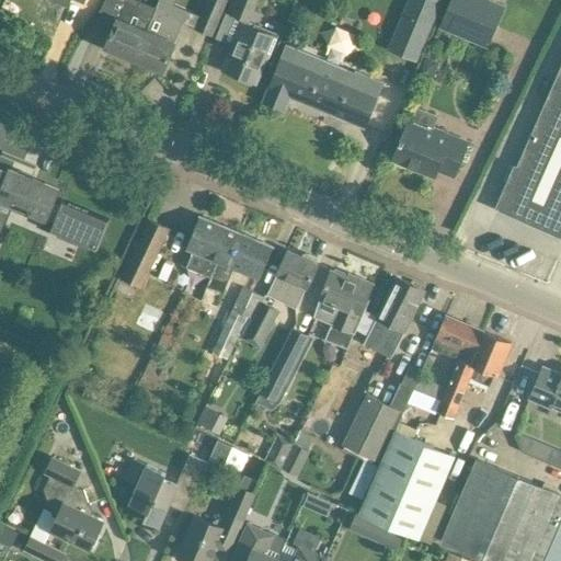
[(213,34),(226,0),(206,0),(195,27),(213,34)]
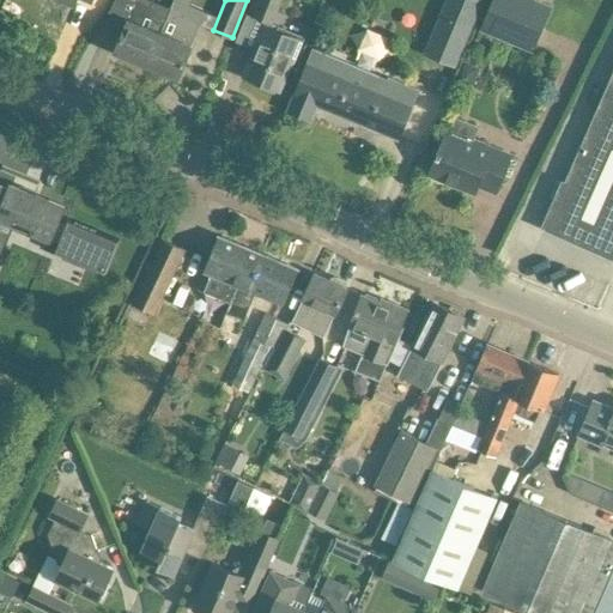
[(260,0),(254,17),(271,24),(280,0),(260,0)]
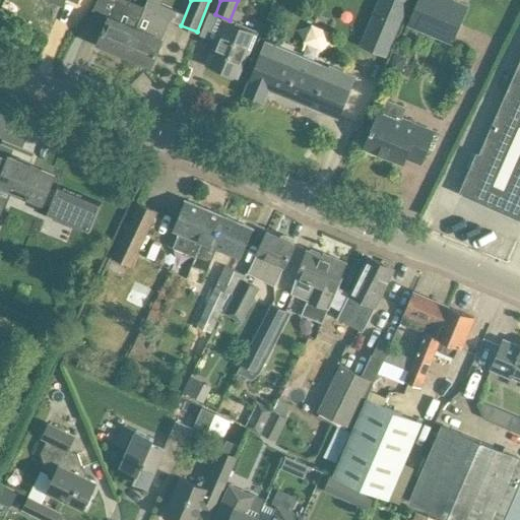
[(300,0),(275,0),(276,1),(296,9),(300,0)]
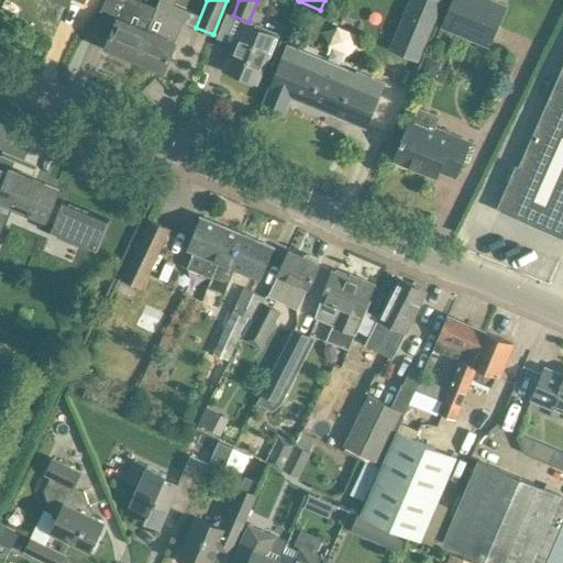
[(411,0),(392,50),(417,61),(442,0),(411,0)]
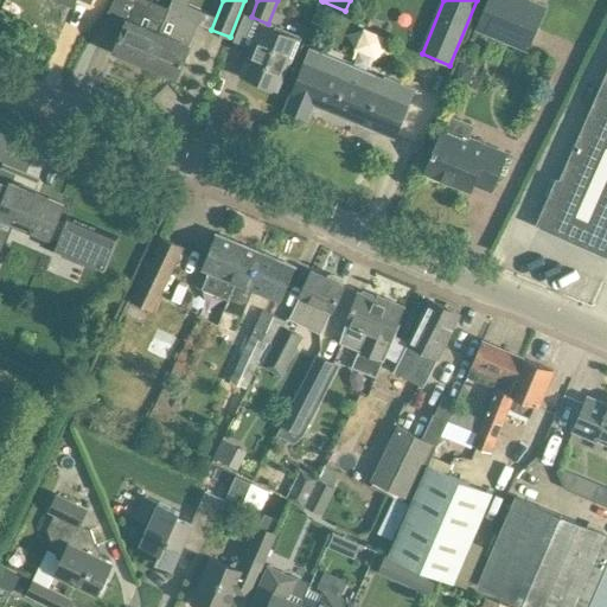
[(529,0),(487,0),(475,30),(528,50),(545,6),(529,0)]
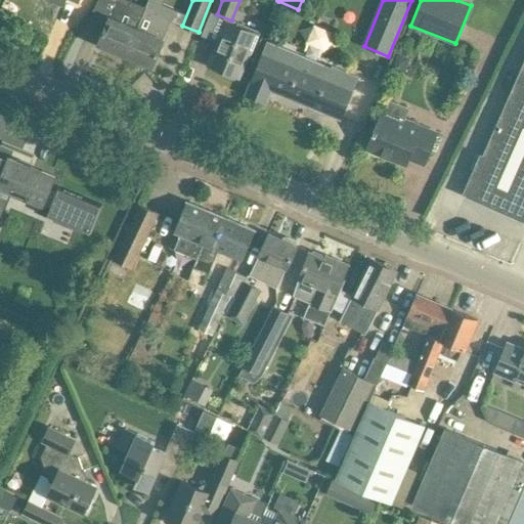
[(106,26),(99,44),(126,55),(144,9),(130,4),(129,6),(117,1),(111,17),(110,17),(106,26)]
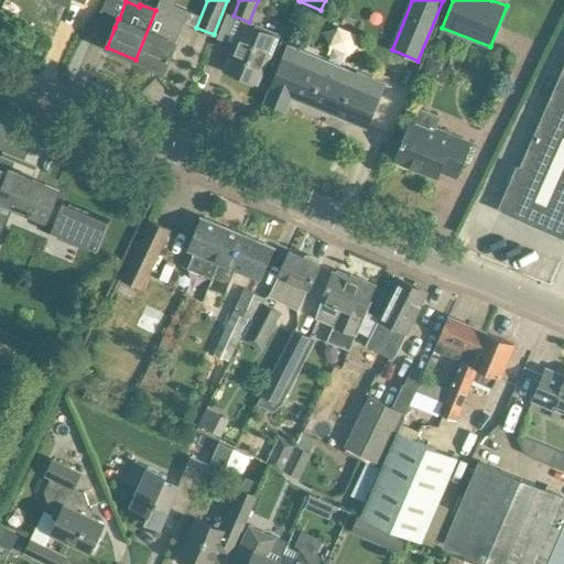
[(155,10),(136,60),(164,72),(172,51),(175,43),(175,42),(186,15),(159,3),(155,10)]
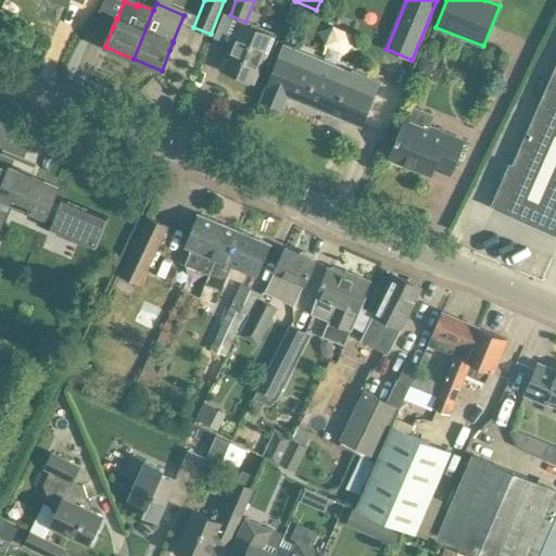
[(254,80),(262,61),(272,37),(240,24),(222,68),(240,75),(238,79),(249,84),(251,79),(254,80)]
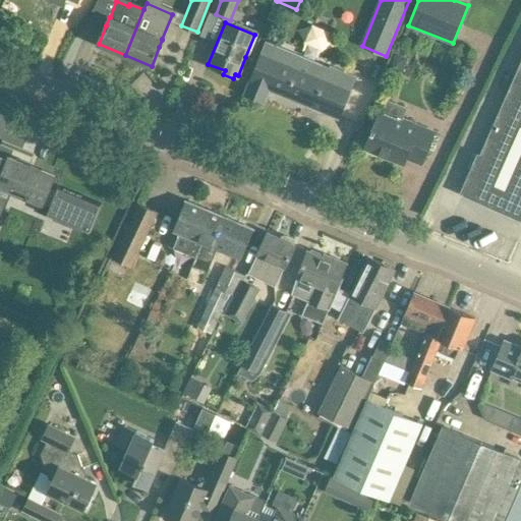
[(325,53),(333,34),(312,25),(304,44),(325,53)]
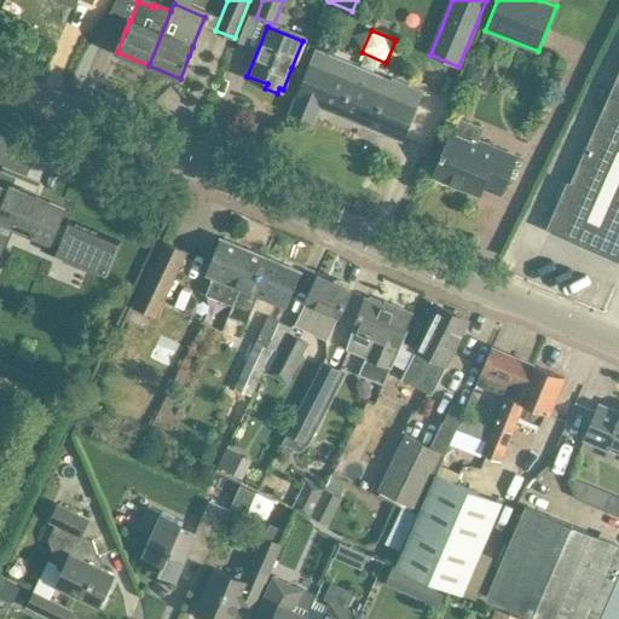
[(387,92),(374,87),(379,76),(317,51),(298,97),(299,97),(293,111),(313,120),(319,104),(403,138),(422,92),(393,80),(387,92)]
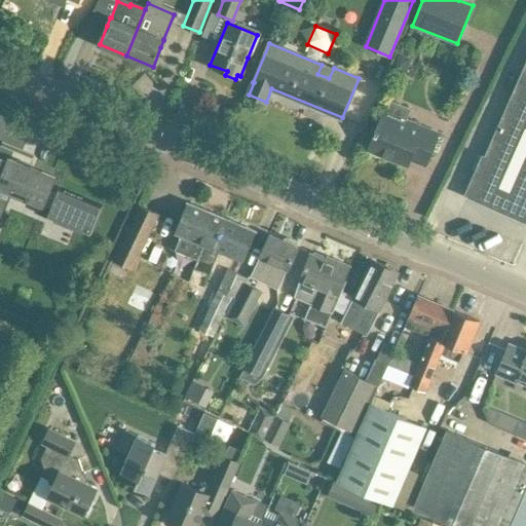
[(404,75),(411,60),(399,54),(391,70),(404,75)]
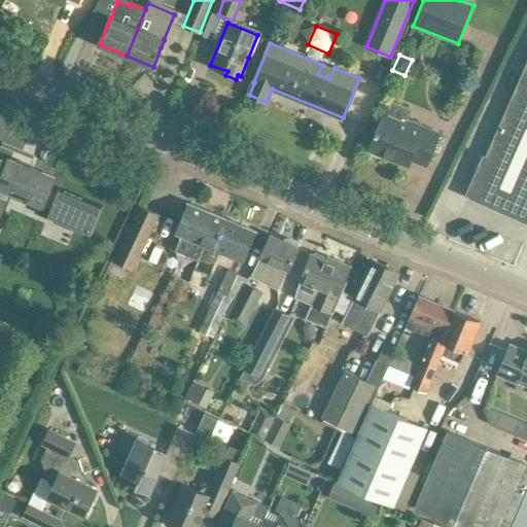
[(526,61),(468,195),(526,220),(526,218),(526,61)]
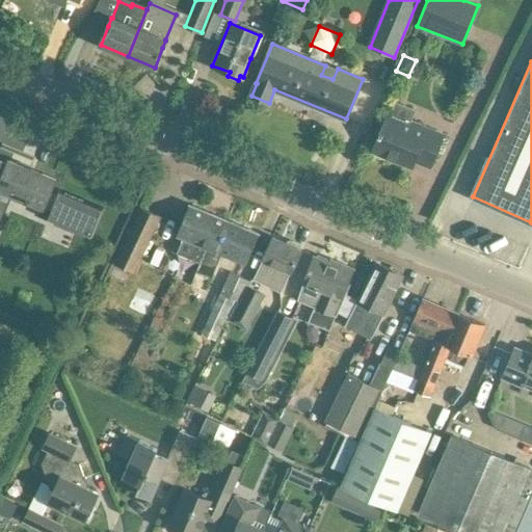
[(431,166),(445,132),(413,118),(411,123),(388,113),(372,151),(376,152),(376,156),(386,159),(388,157),(403,163),(406,156),(431,166)]
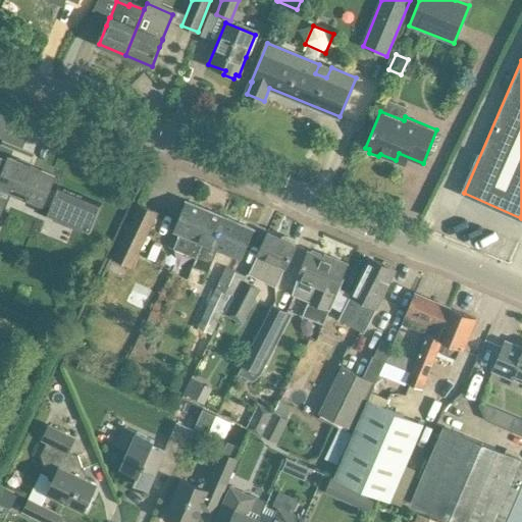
[(0,190),(40,207),(42,202),(52,206),(48,214),(89,230),(99,205),(59,189),(57,192),(48,188),(53,175),(10,157),(8,160),(0,156),(0,190)]
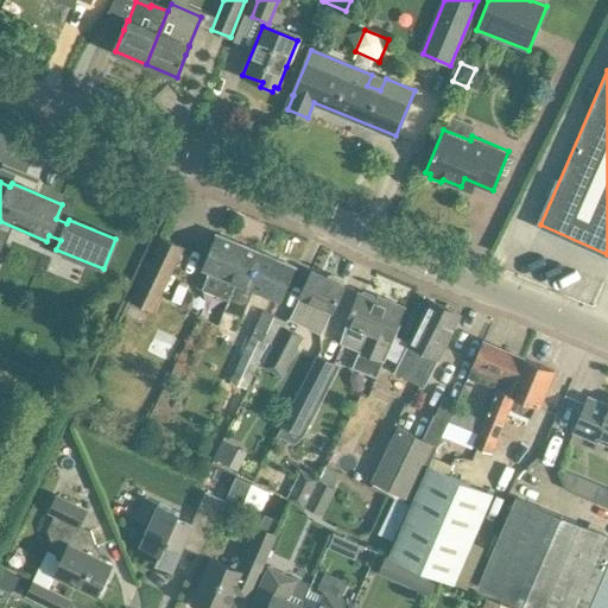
[(247,286),(261,252),(217,233),(203,268),(210,272),(202,289),(229,301),(236,283),(247,286)]
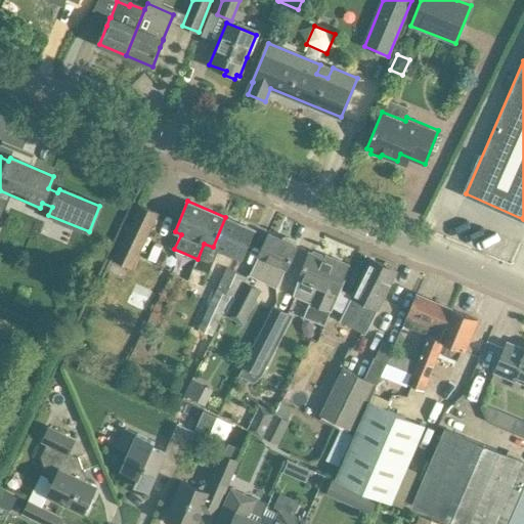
[(134,270),(158,214),(139,206),(116,262),(134,270)]
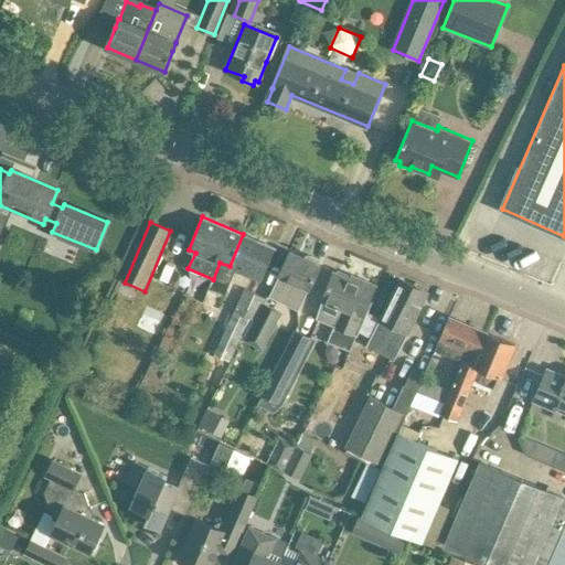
[(262,280),(267,268),(276,247),(243,234),(230,266),(220,263),(213,279),(206,292),(204,299),(215,305),(221,292),(225,295),(236,269),(262,280)]
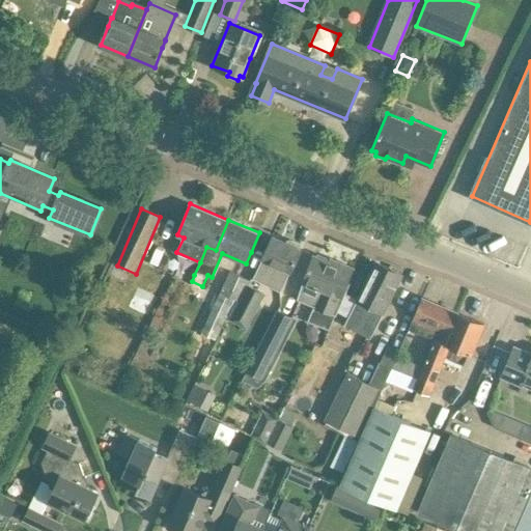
[(287,240),(285,243),(274,236),(253,279),(281,291),(301,250),(300,249),(301,247),(300,244),(289,240),(287,240)]
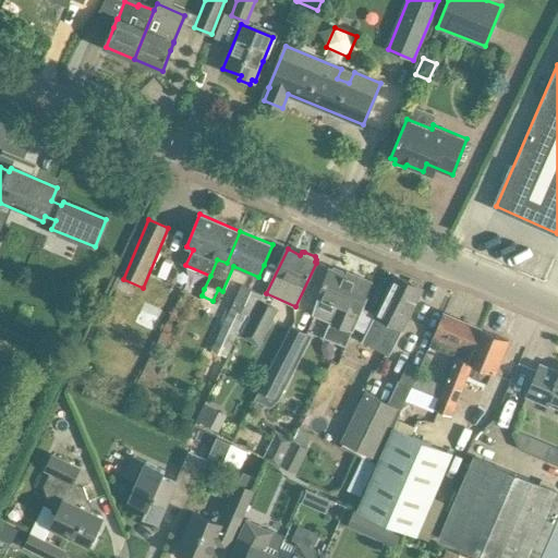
[(319,296),(314,315),(350,330),(358,312),(358,313),(361,305),(370,284),(368,284),(370,281),(354,275),(353,278),(343,274),(342,270),(335,267),(332,269),(330,268),(322,289),(318,296),(319,296)]
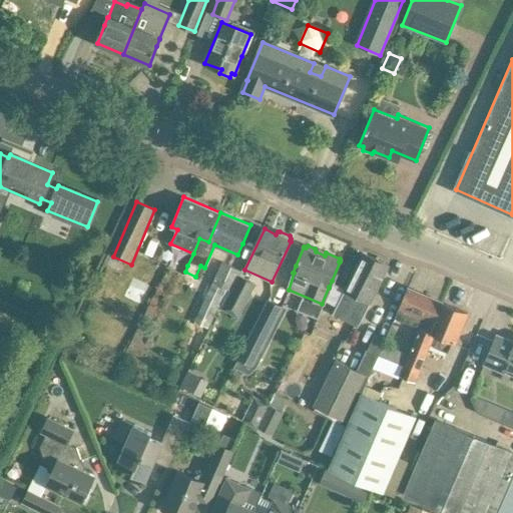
[(371,302),(380,284),(389,266),(363,252),(345,290),(333,314),(358,327),(371,302)]
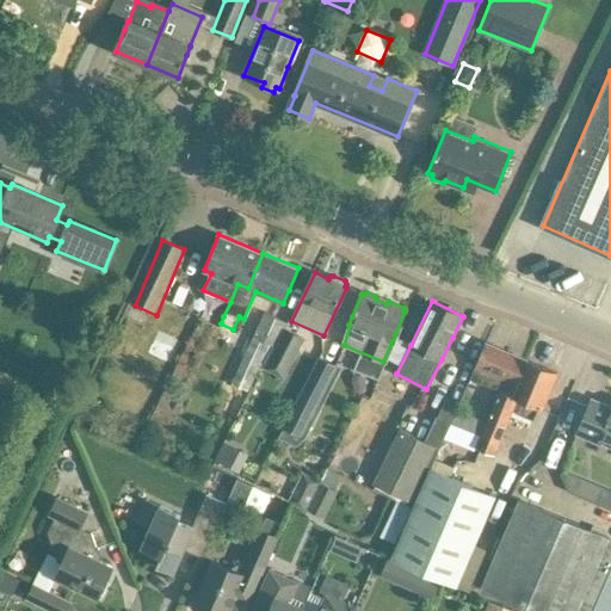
[(218,327),(221,323),(223,316),(205,308),(199,319),(218,327)]
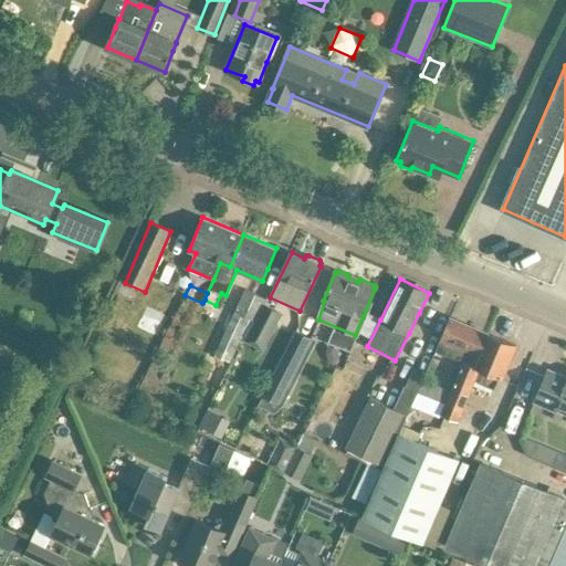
[(254,321),(265,300),(244,290),(213,356),(229,363),(250,320),(254,321)]
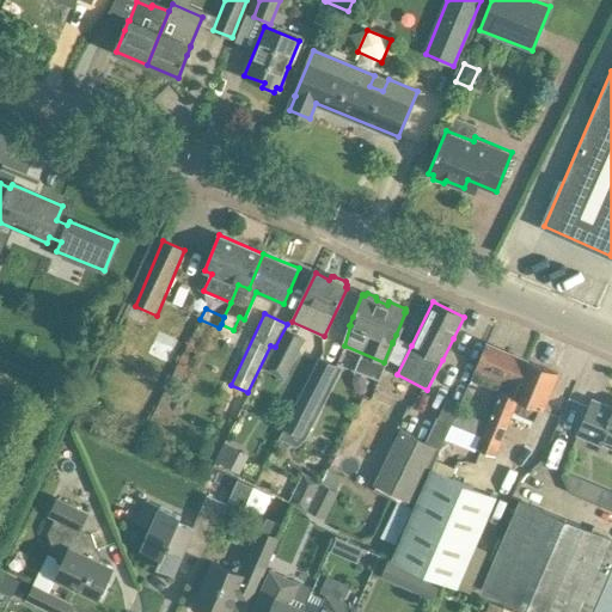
[(287,326),(265,368),(285,378),(306,337),(287,326)]
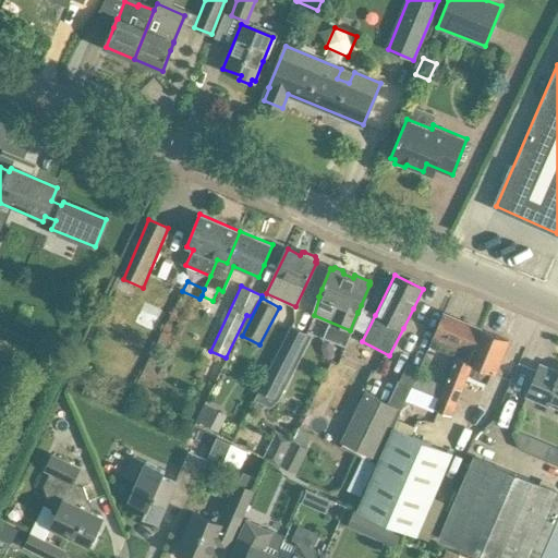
[(475,347),(482,329),(444,313),(434,336),(429,346),(456,358),(457,356),(464,360),(471,344),(475,347)]
